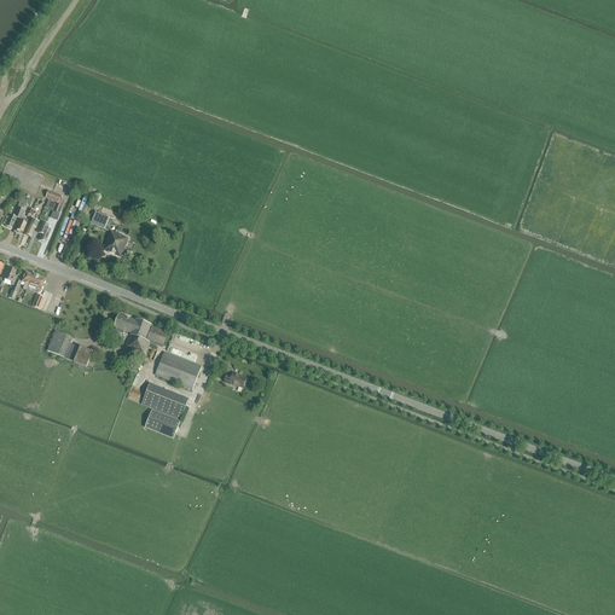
[(57,196),(58,192),(45,187),(42,195),(53,198),(56,199),(57,196)]
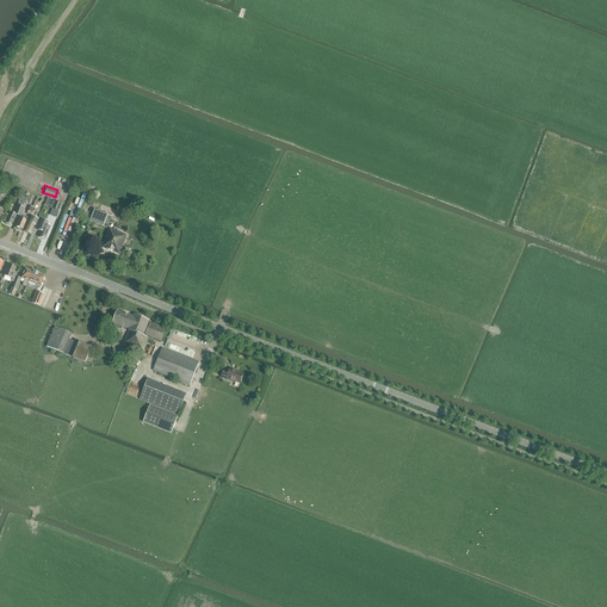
[(2,210),(0,217),(2,218),(1,220),(8,222),(12,211),(17,214),(20,204),(18,204),(22,194),(18,193),(14,202),(11,211),(6,209),(5,211),(2,210)]
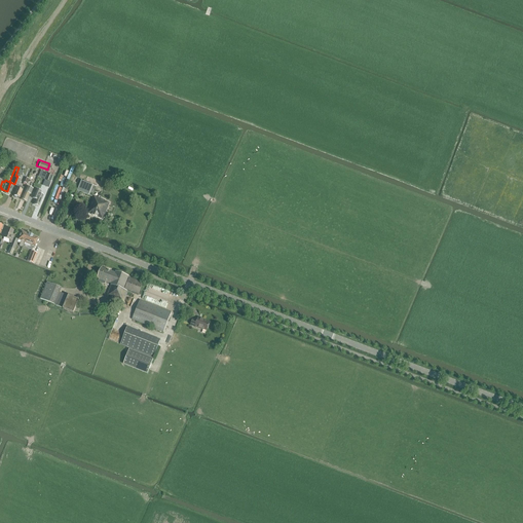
[(44,171),(42,177),(48,180),(50,173),(45,171),(44,171)]
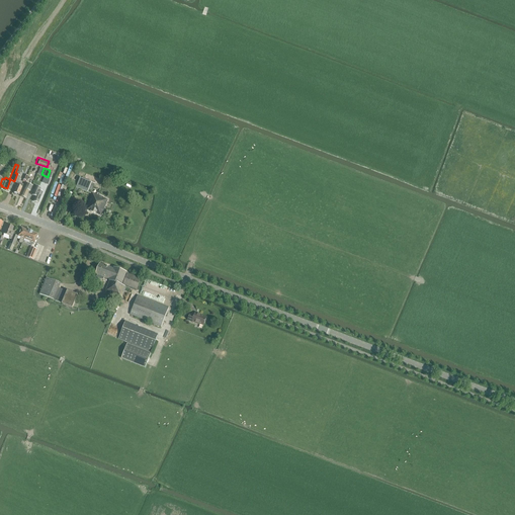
[(73,184),(88,190),(92,180),(89,179),(87,179),(87,177),(80,174),(79,176),(77,175),(73,184)]
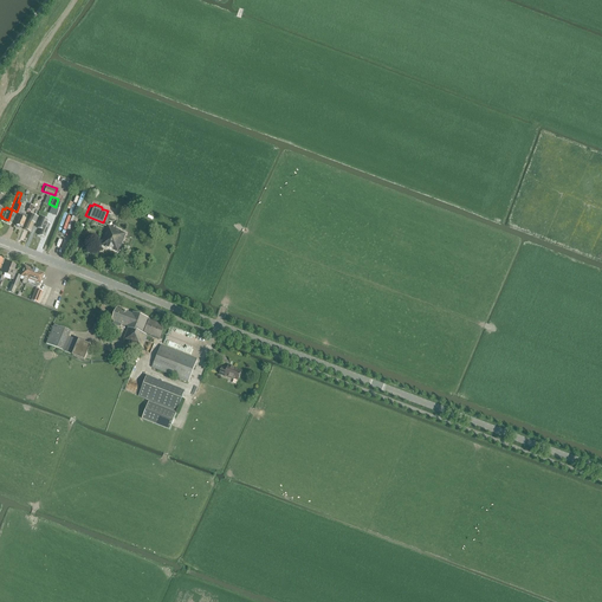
[(17,213),(12,221),(13,221),(14,222),(15,224),(17,222),(19,224),(24,212),(21,211),(21,212),(18,209),(17,213)]
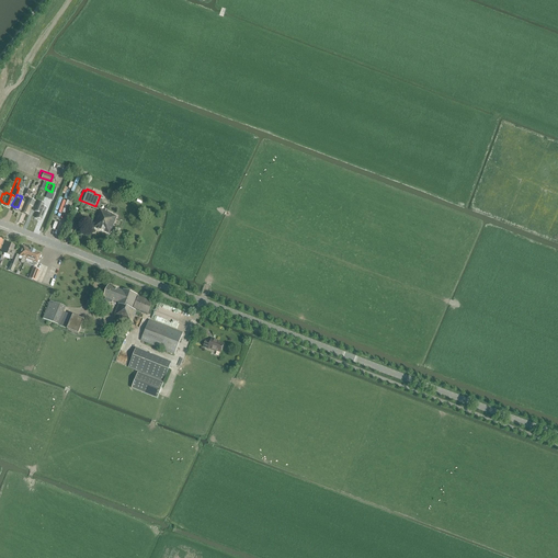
[(25,195),(20,209),(25,212),(29,203),(30,204),(32,198),(25,195)]
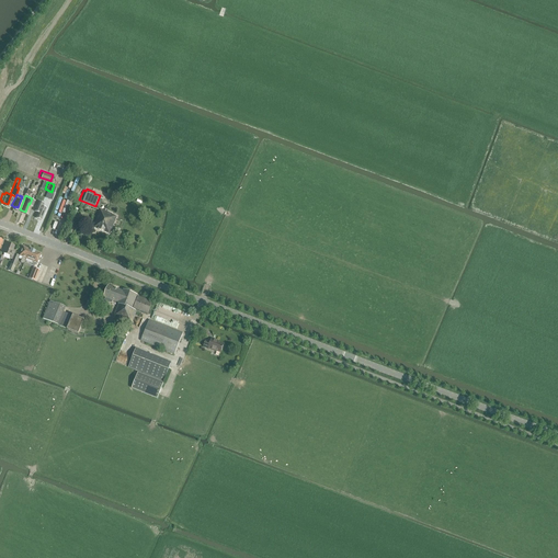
[(35,198),(32,208),(35,209),(33,215),(37,217),(42,208),(43,205),(40,204),(41,201),(35,198)]
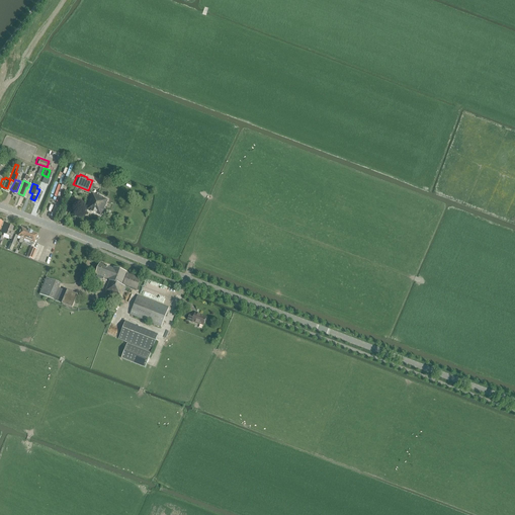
[(101,194),(90,190),(83,207),(98,213),(105,197),(100,195),(101,194)]
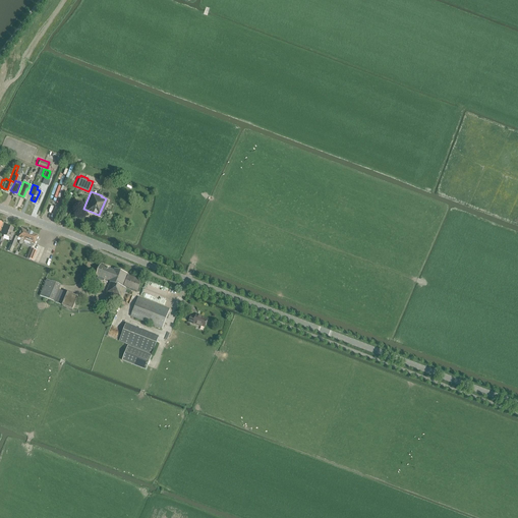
[(4,223),(0,232),(7,235),(6,237),(8,238),(10,233),(11,230),(9,229),(11,225),(4,223)]
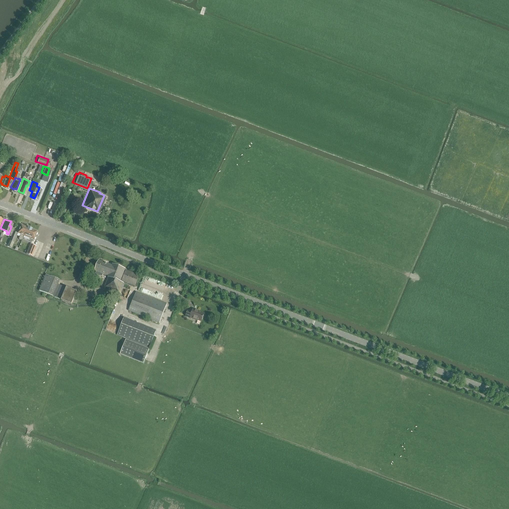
[(16,236),(19,237),(20,233),(24,224),(18,221),(15,230),(14,231),(17,232),(16,236)]
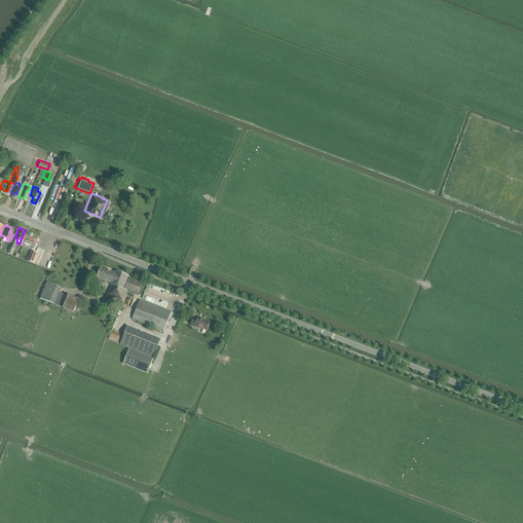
[(25,230),(21,239),(32,244),(36,234),(25,230)]
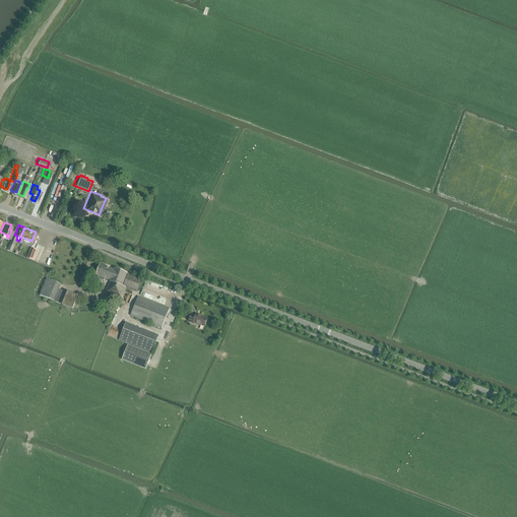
[(8,238),(4,248),(9,250),(14,235),(15,234),(10,233),(8,238)]
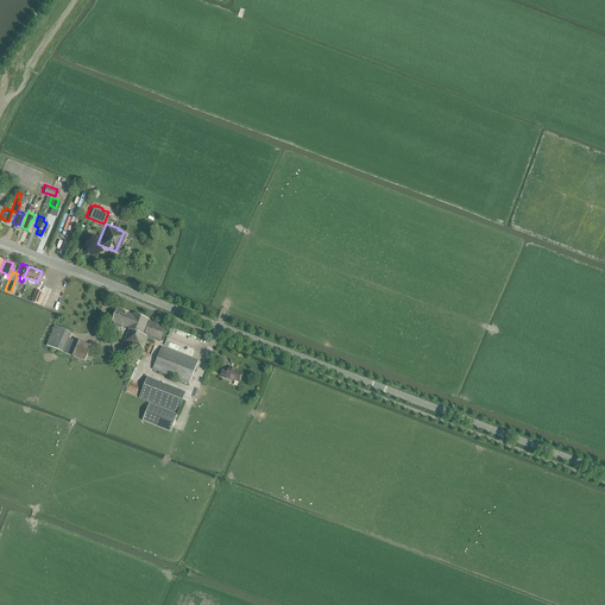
[(32,287),(27,298),(35,301),(39,289),(32,287)]
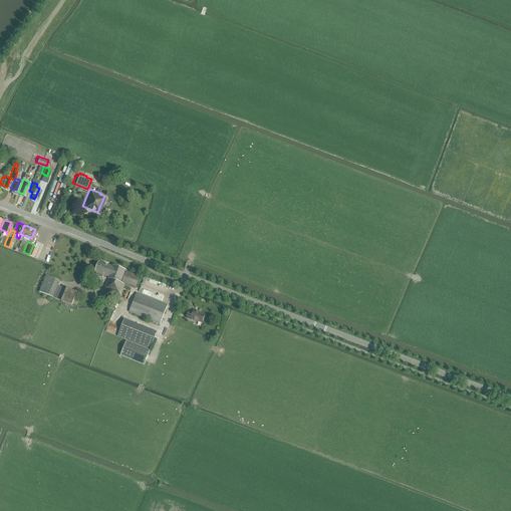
[(93,270),(92,272),(99,275),(100,272),(106,275),(102,285),(106,287),(118,292),(122,282),(133,286),(137,274),(121,268),(122,267),(110,263),(110,264),(96,259),(92,269),(93,270)]
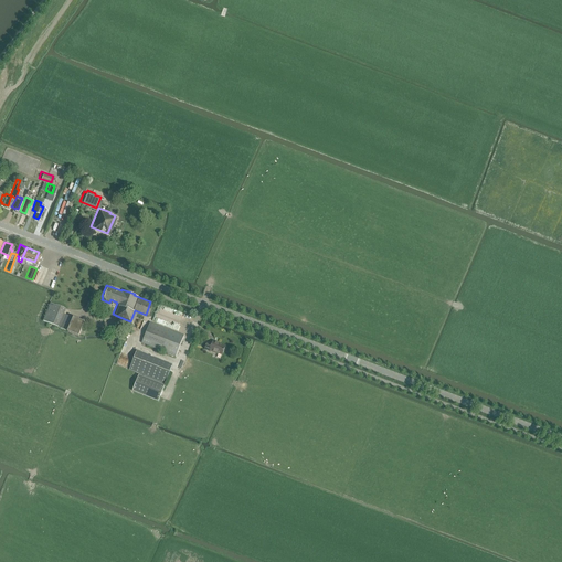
[(40,318),(55,325),(63,306),(48,299),(40,318)]
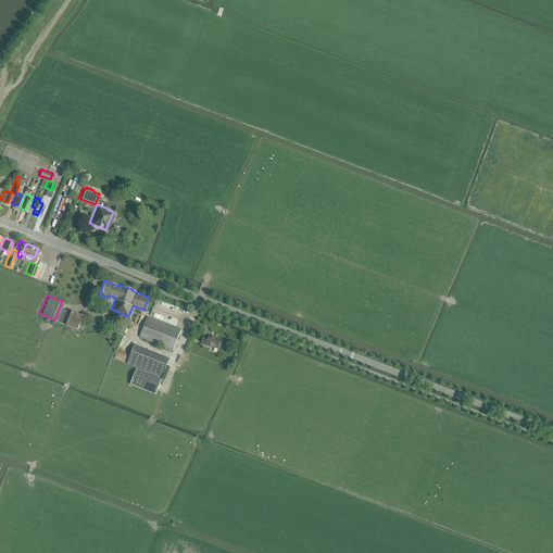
[(62,306),(57,319),(64,323),(63,324),(75,328),(80,313),(70,309),(68,310),(62,306)]
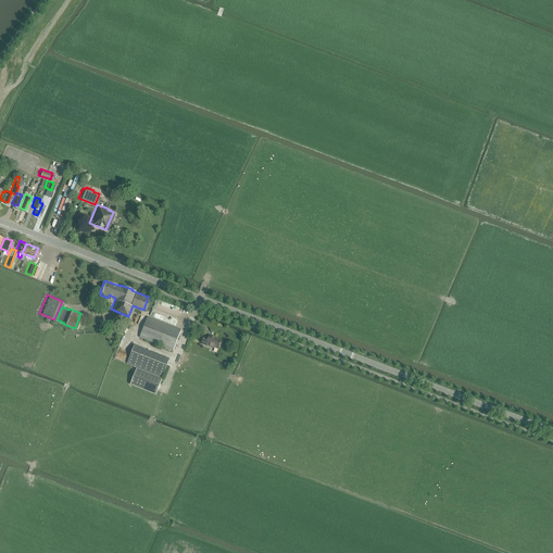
[(171,348),(178,327),(145,314),(137,335),(171,348)]
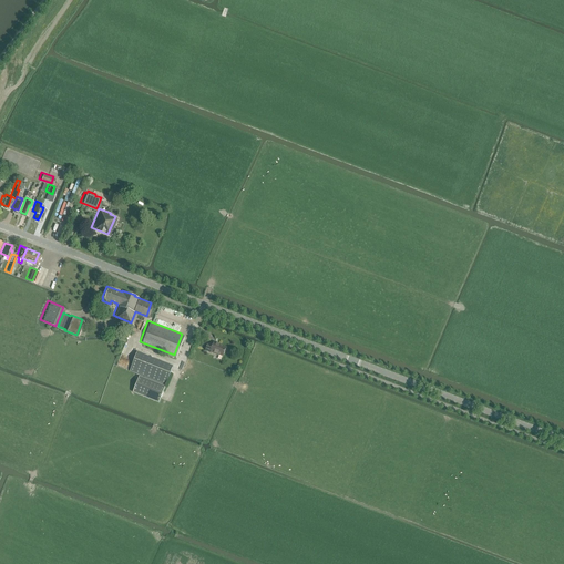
[(209,342),(205,340),(203,347),(219,354),(223,345),(215,341),(215,340),(211,339),(209,342)]
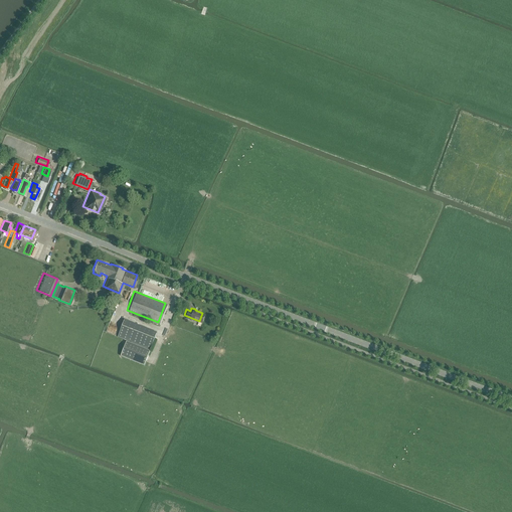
[(122,317),(115,334),(148,347),(154,330),(122,317)]
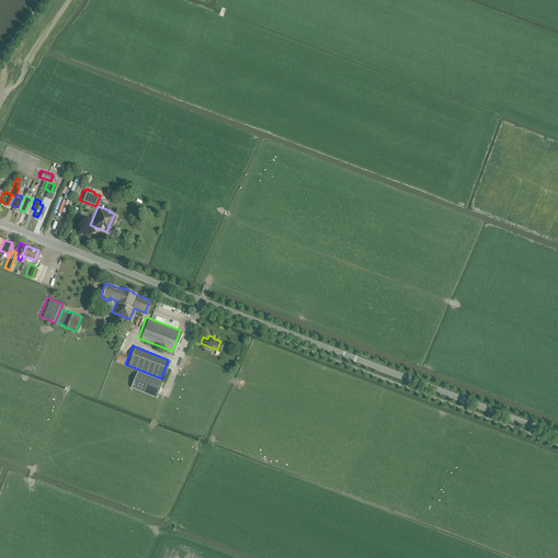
[(128,385),(155,395),(160,379),(135,369),(128,385)]
